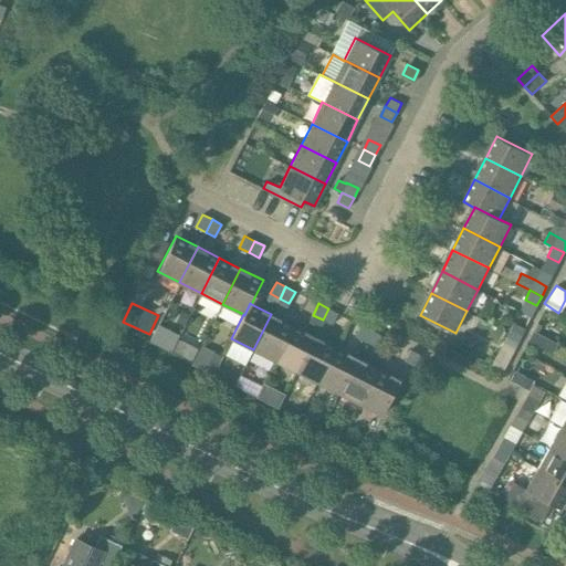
[(328,308),(323,320),(333,324),(338,313),(328,308)]
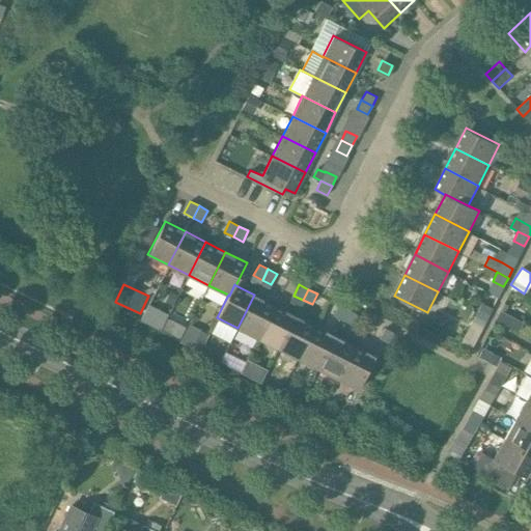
[(254,295),(238,328),(258,338),(275,305),(254,295)]
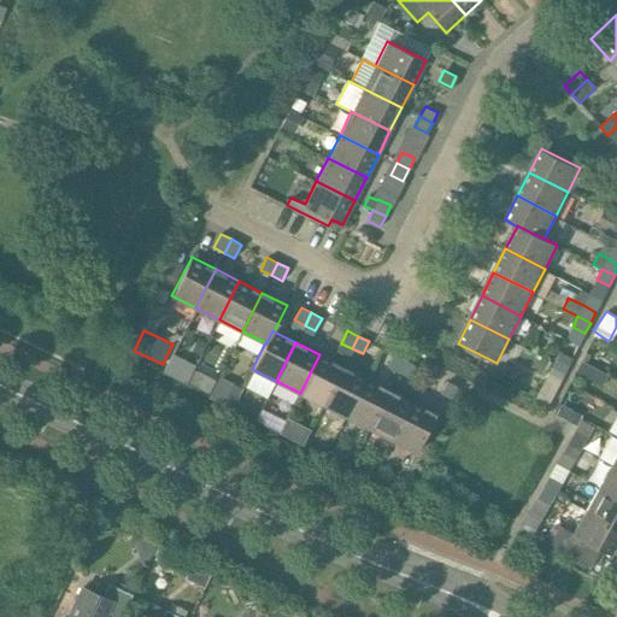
[(559,351),(554,362),(566,369),(573,358),(559,351)]
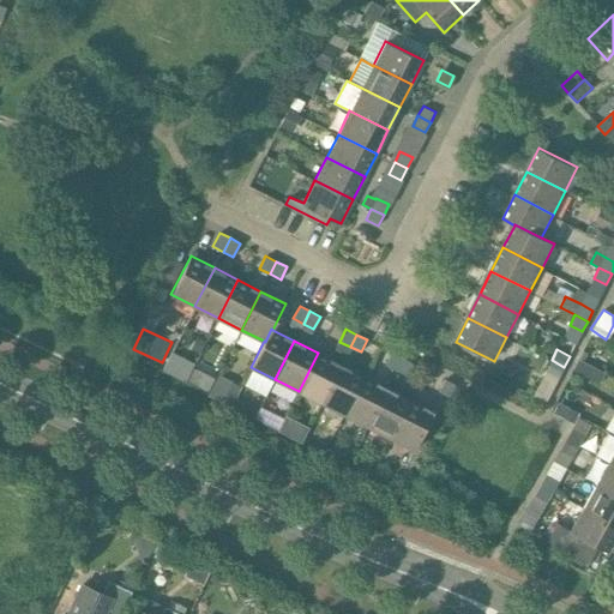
[(318,353),(299,391),(321,403),(341,365),(318,353)]
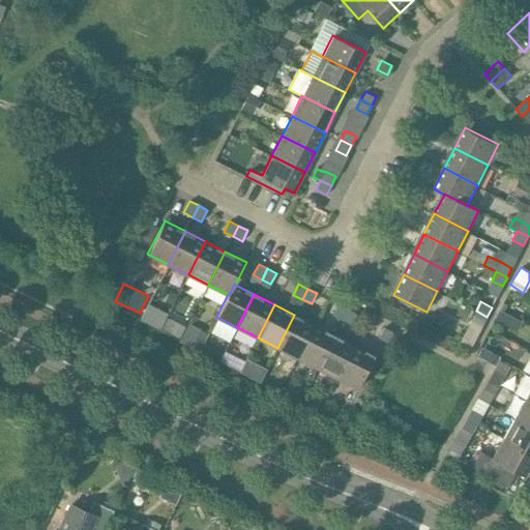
[(343,320),(348,308),(339,304),(333,315),(343,320)]
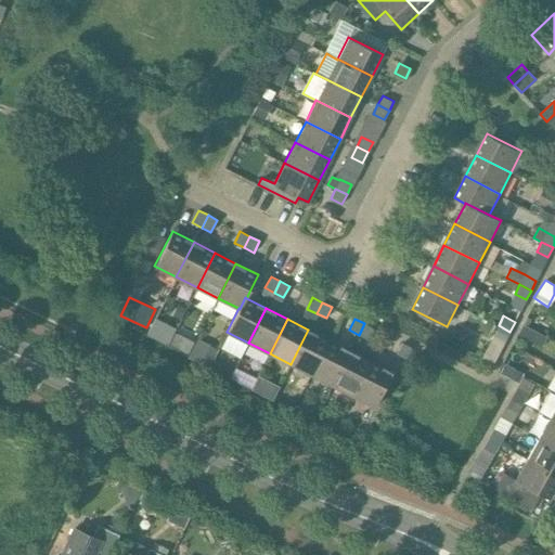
[(155,320),(146,338),(167,348),(176,331),(155,320)]
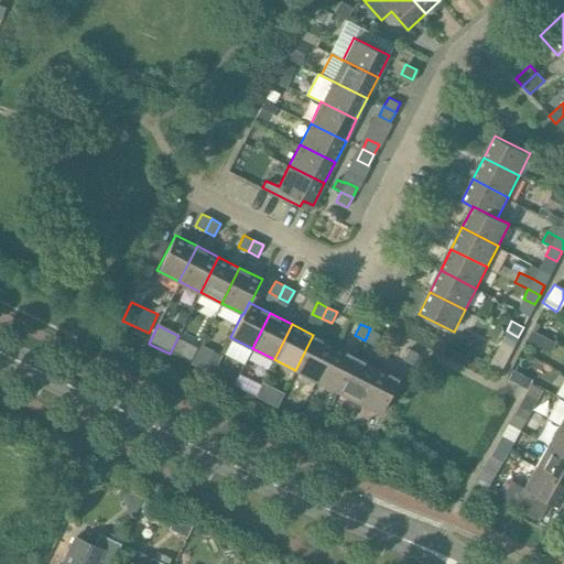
[(370,328),(365,340),(375,345),(380,333),(370,328)]
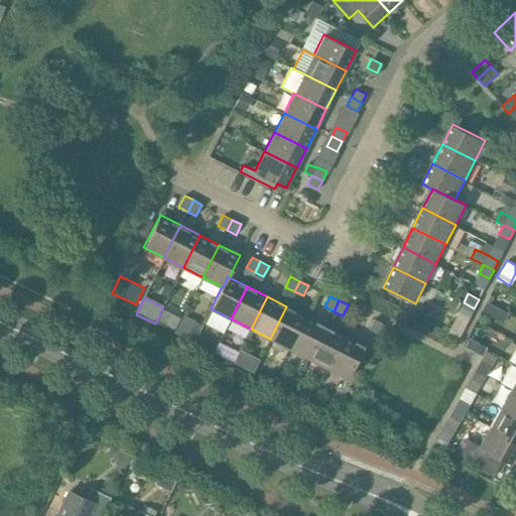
[(470,317),(474,308),(464,302),(459,311),(470,317)]
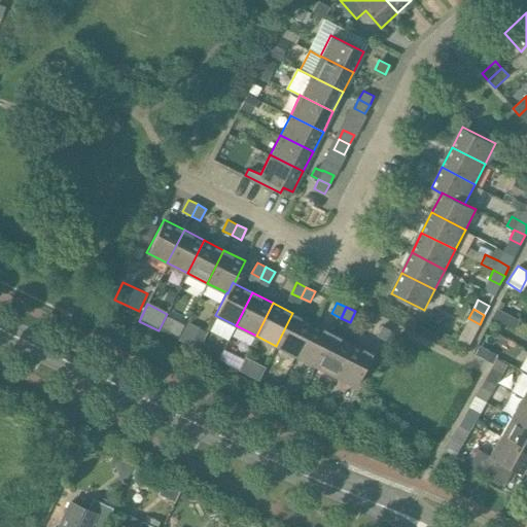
[(292,313),(276,346),(296,356),(313,322),(292,313)]
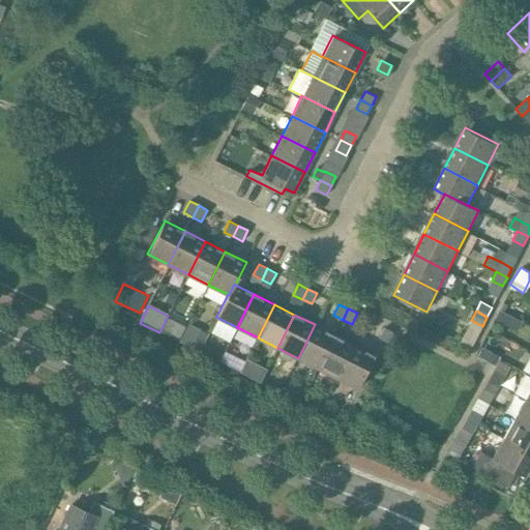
[(315,324),(298,358),(318,367),(334,334),(315,324)]
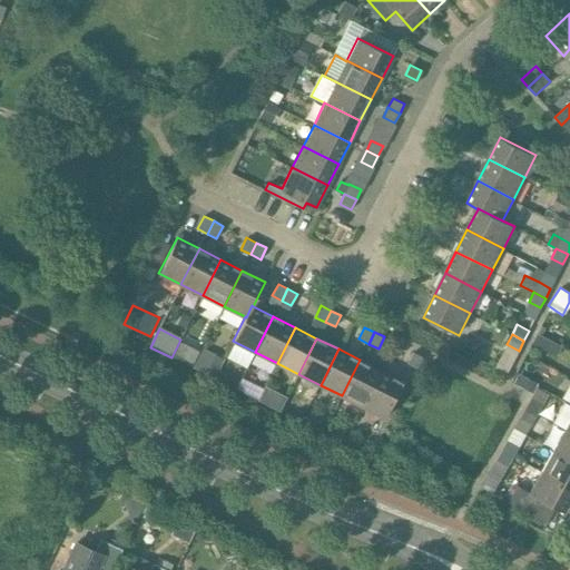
[(423,356),(414,352),(408,363),(418,369),(423,356)]
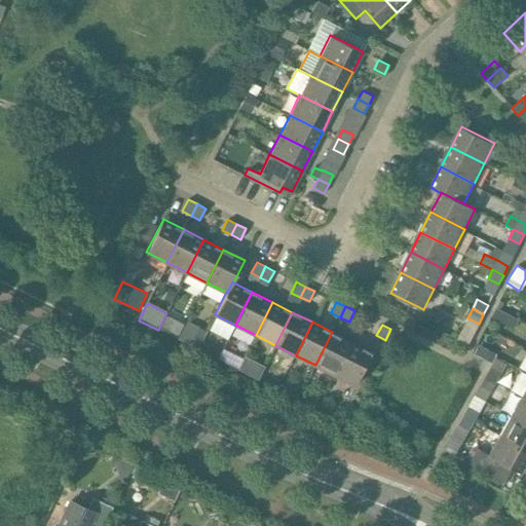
[(332,332),(315,365),(336,375),(352,342),(332,332)]
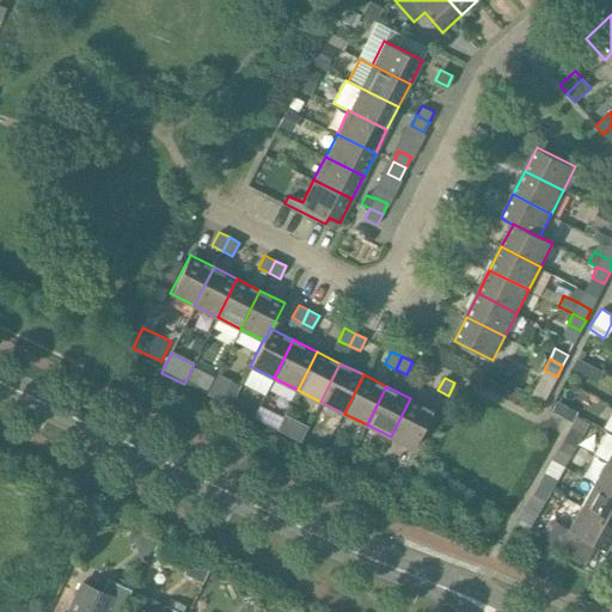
[(410,398),(391,436),(415,448),(434,410),(410,398)]
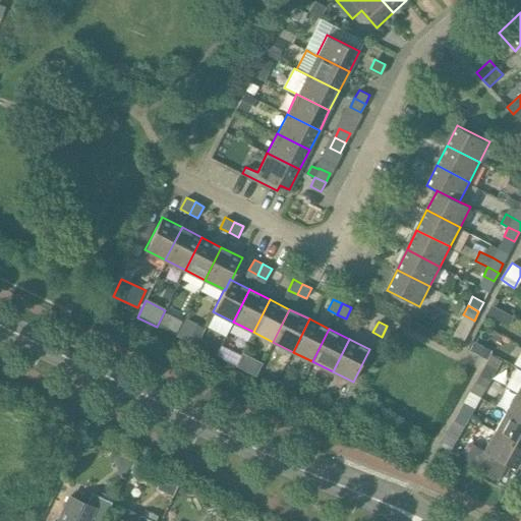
[(242,354),(241,356),(236,365),(255,375),(262,363),(242,354)]
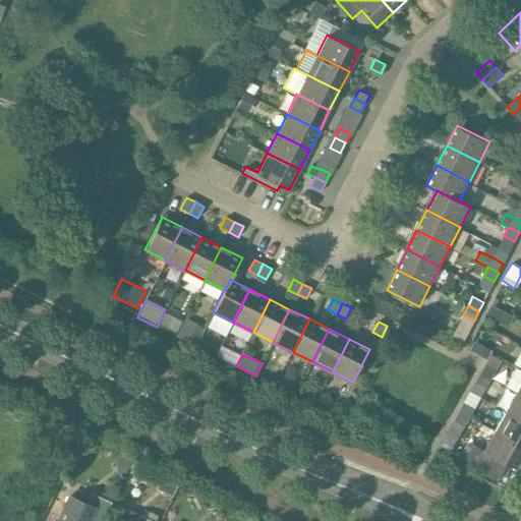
[(480,372),(490,379),(496,369),(485,363),(480,372)]
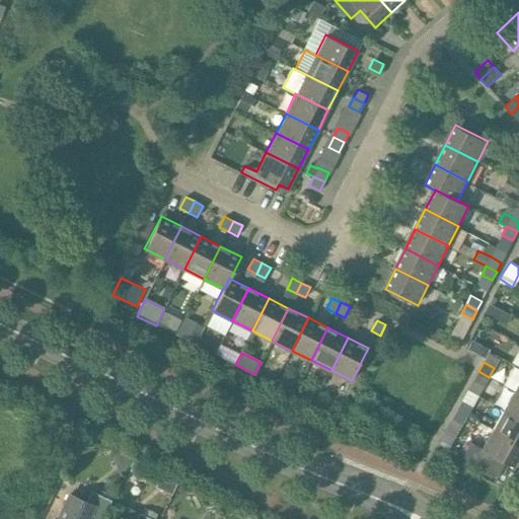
[(485,386),(489,377),(478,371),(473,380),(485,386)]
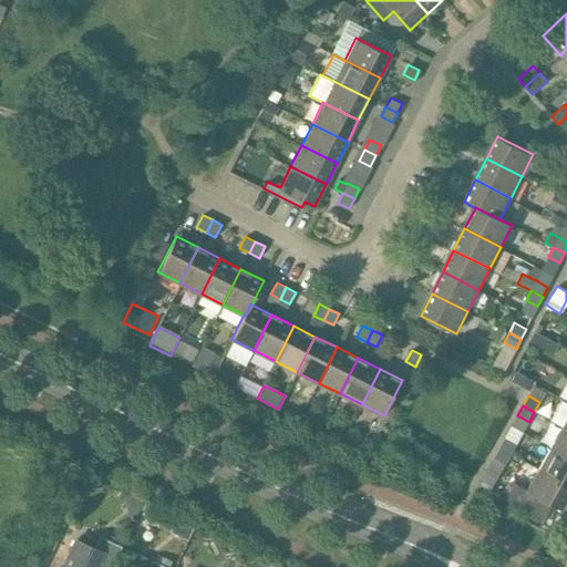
[(566,430),(562,428),(549,449),(566,457),(566,430)]
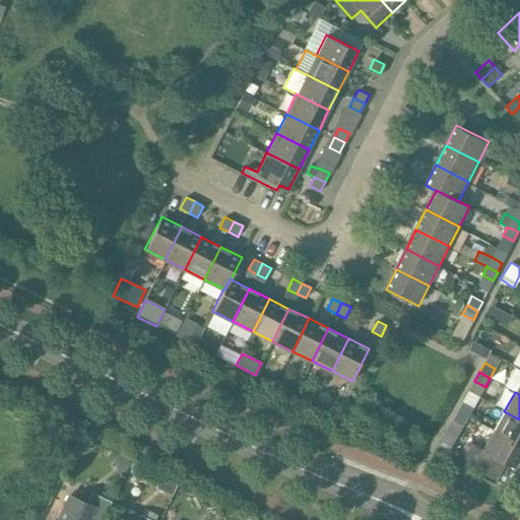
[(462,401),(457,410),(468,415),(473,407),(462,401)]
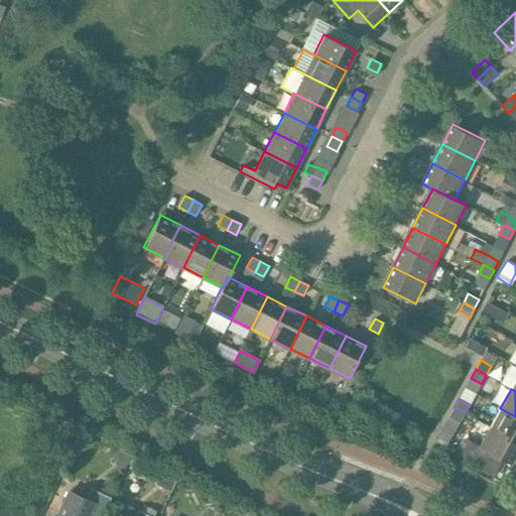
[(465,412),(454,407),(449,415),(460,421),(465,412)]
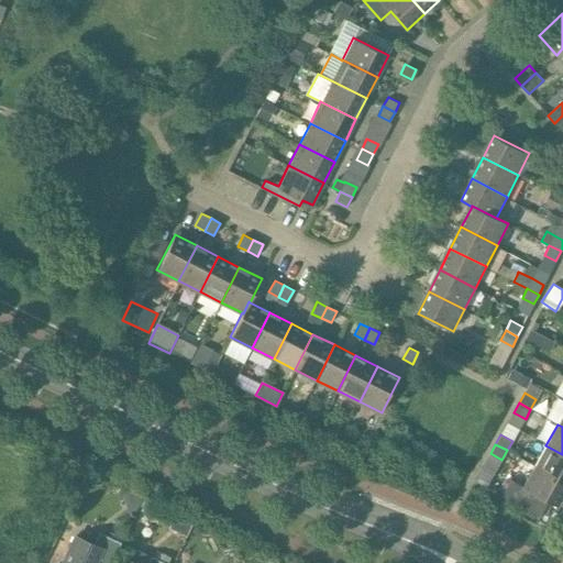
[(562,454),(545,445),(534,466),(562,482),(562,454)]
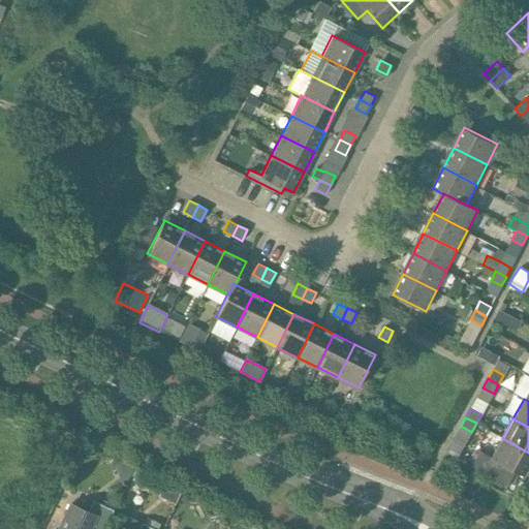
[(528,464),(528,453),(502,438),(492,457),(479,450),(471,466),(506,486),(515,471),(523,475),(528,464)]
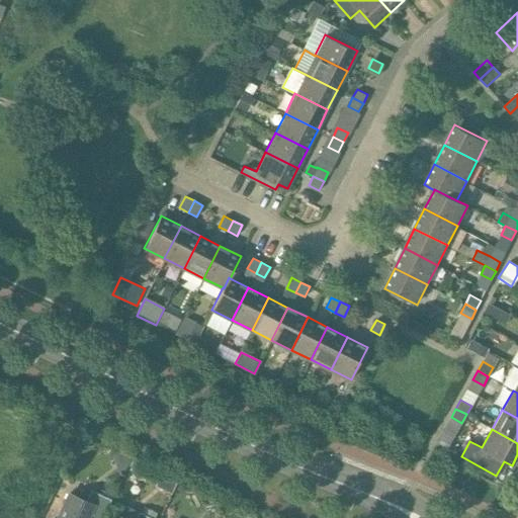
[(132,458),(117,450),(114,457),(118,470),(124,473),(132,458)]
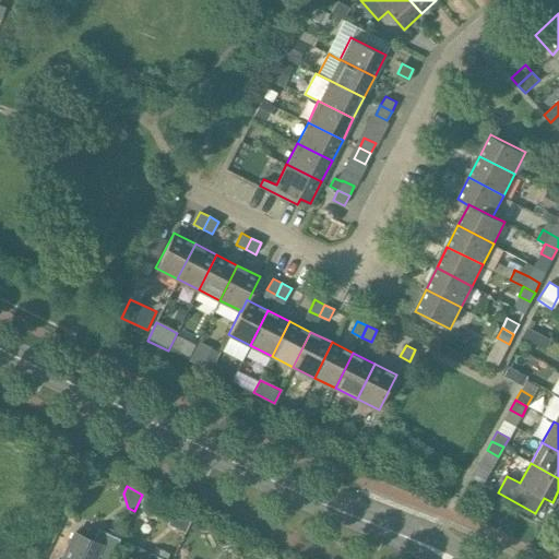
[(75,532),(62,558),(110,558),(120,538),(98,528),(93,540),(75,532)]
